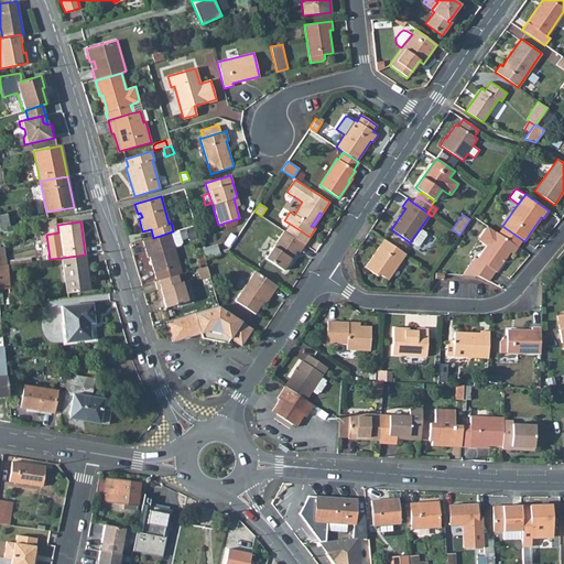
[(284,231),(304,245),(310,237),(290,224),(284,231)]
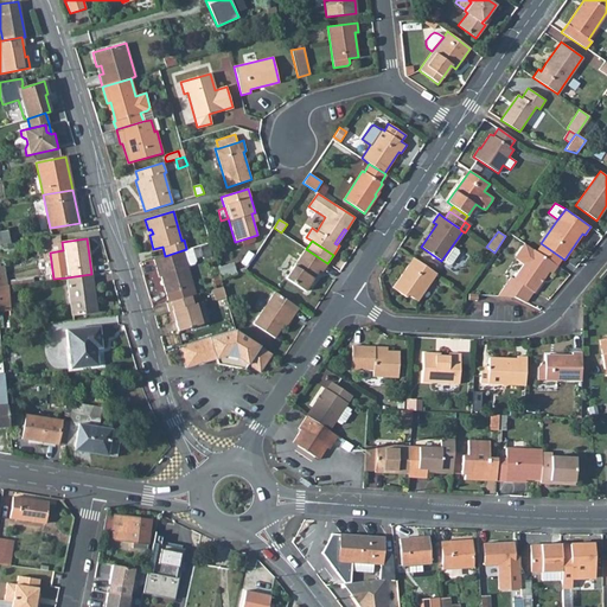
[(549,272),(553,274),(557,266),(536,251),(534,250),(524,243),(516,255),(517,260),(524,264),(513,279),(511,278),(498,295),(515,296),(525,302),(534,293),(549,272)]
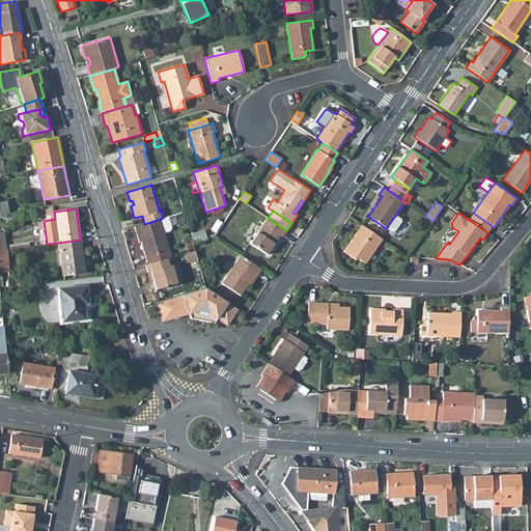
[(494,227),(473,213),(469,220),(487,232),(488,233),(494,227)]
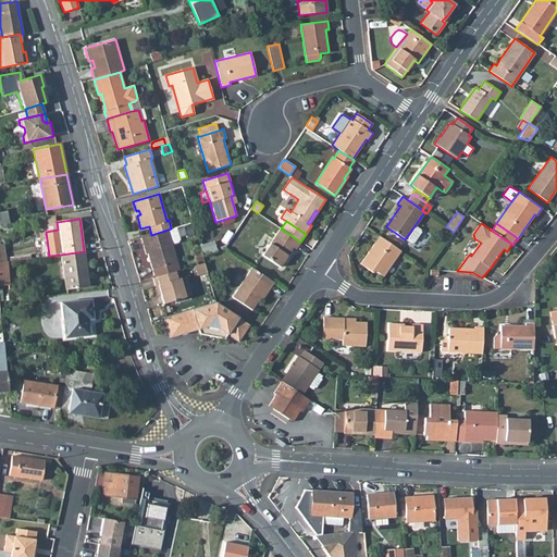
[(415,243),(422,230),(417,226),(409,239),(415,243)]
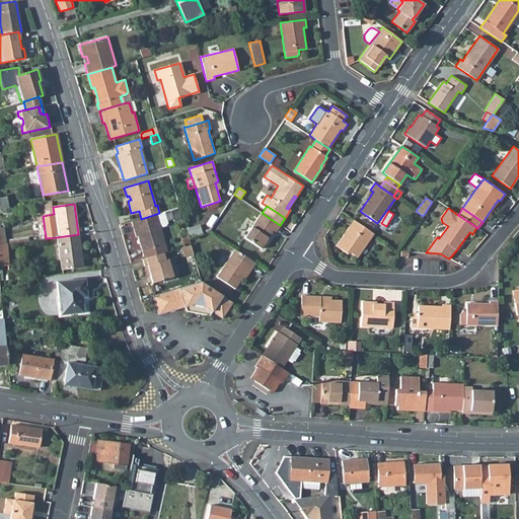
[(159,213),(156,214),(160,227),(166,225),(167,223),(164,212),(159,213)]
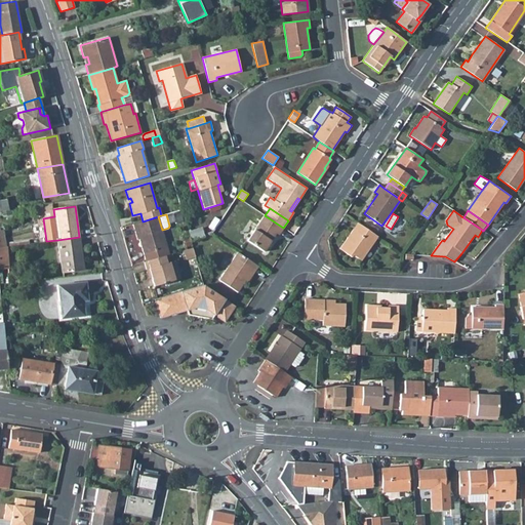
[(279,235),(283,228),(265,215),(264,214),(247,241),(264,252),(276,233),(279,235)]
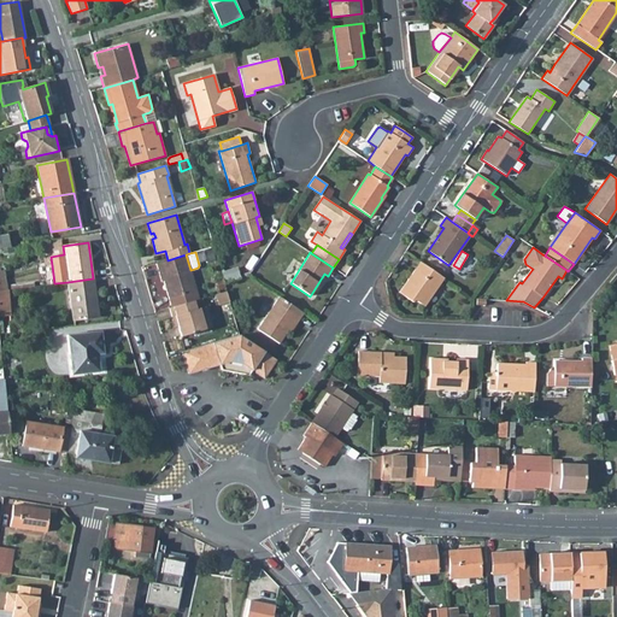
[(186,254),(168,260),(156,264),(162,282),(163,281),(171,307),(193,300),(199,299),(191,270),(186,254)]
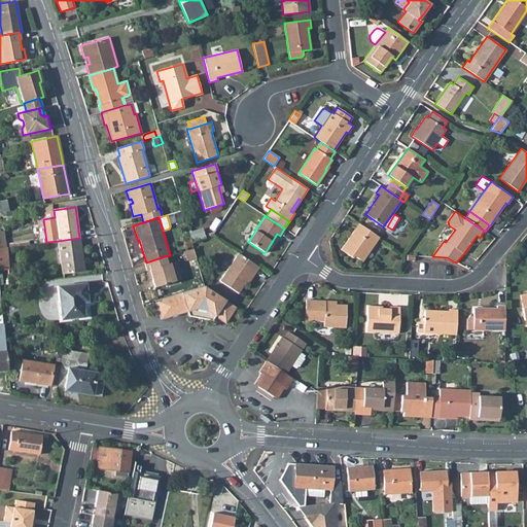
[(362,261),(379,238),(362,226),(358,233),(354,230),(341,250),(353,258),(354,256),(362,261)]
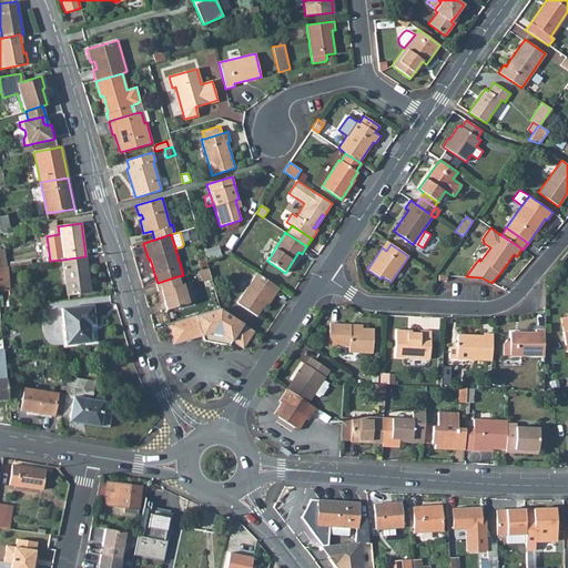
[(203,251),(206,261),(229,254),(231,251),(220,254),(217,246),(203,251)]
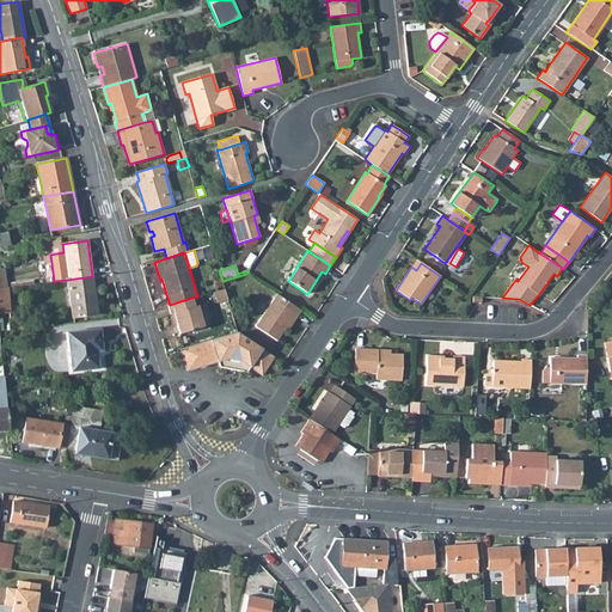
[(97,313),(92,276),(67,280),(72,317),(97,313)]
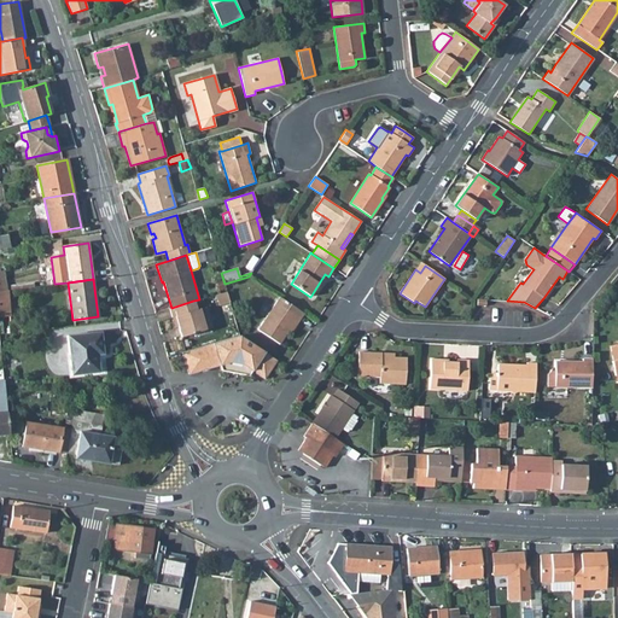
[(6,290),(0,291),(0,316),(10,316),(7,290),(6,290)]
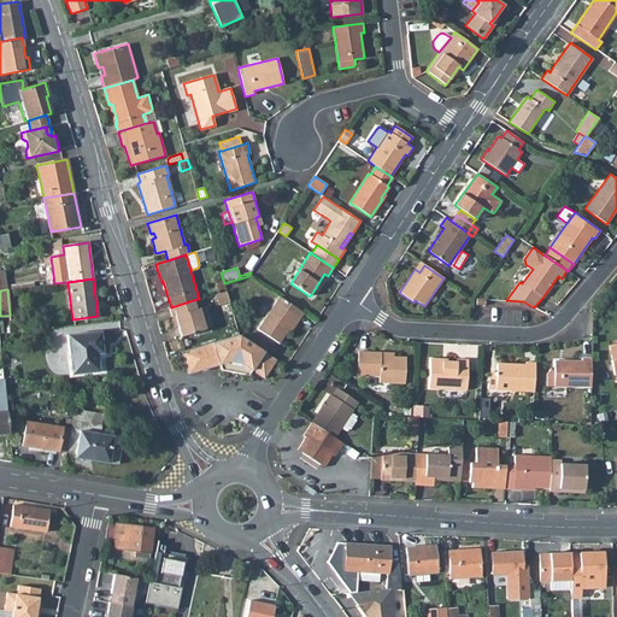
[(227,292),(217,294),(221,305),(229,303),(227,292)]
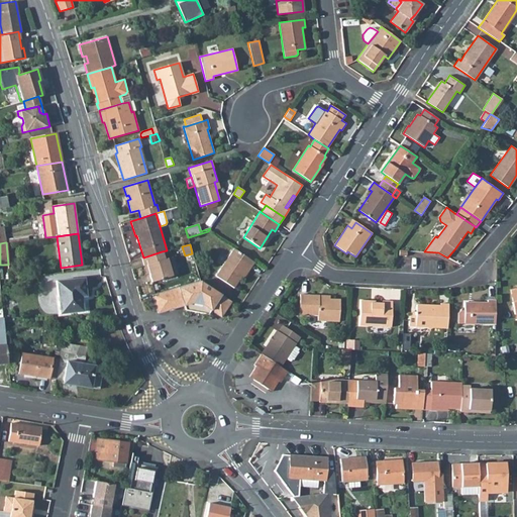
[(215,276),(233,288),(241,276),(247,268),(249,269),(254,262),(233,248),(215,276)]
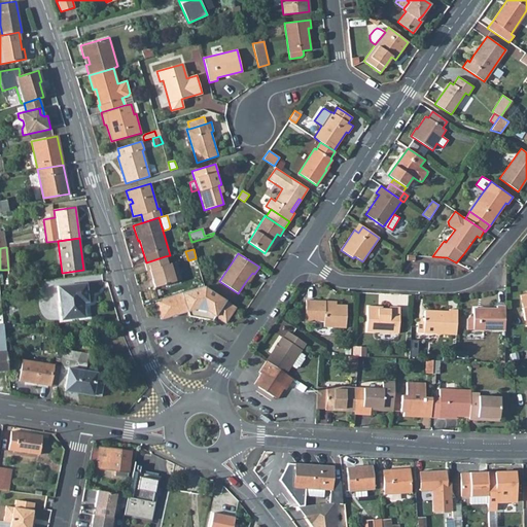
[(165,256),(146,262),(144,262),(146,271),(149,270),(151,278),(153,287),(175,281),(170,264),(168,265),(165,256)]
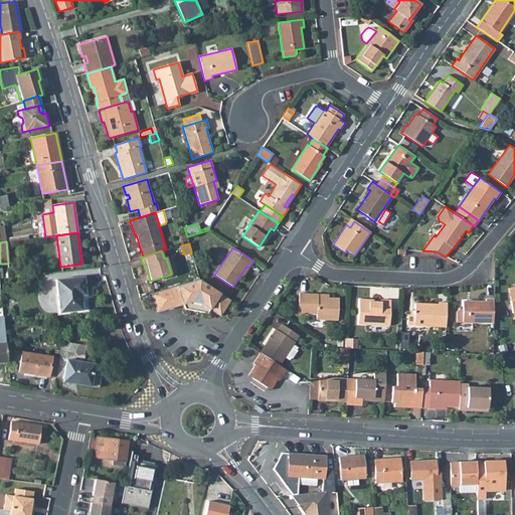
[(166,258),(171,275),(176,274),(171,256),(166,258)]
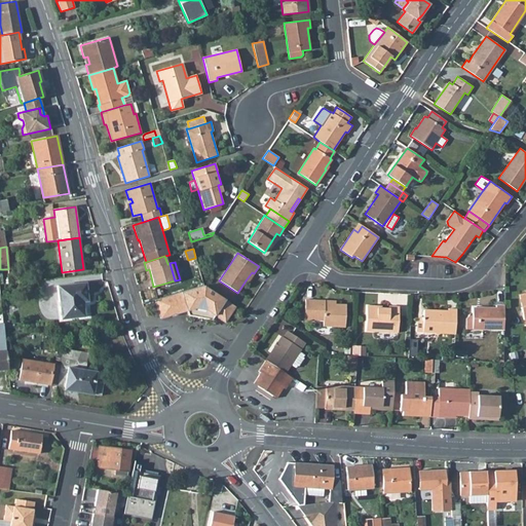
[(246,280),(248,283),(254,273),(252,272),(246,280)]
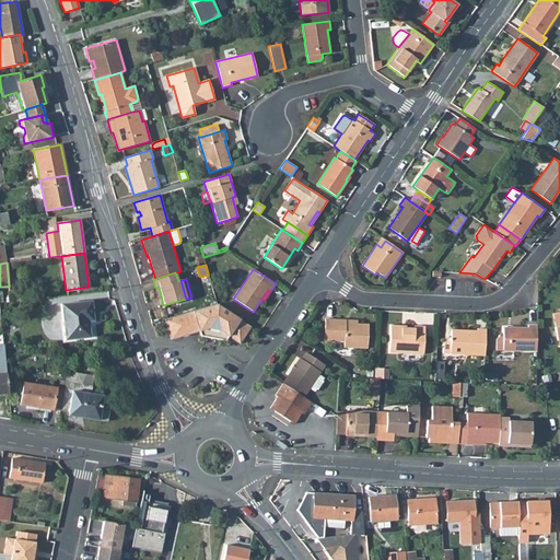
[(91,301),(61,304),(65,340),(90,337),(88,322),(93,321),(91,301)]
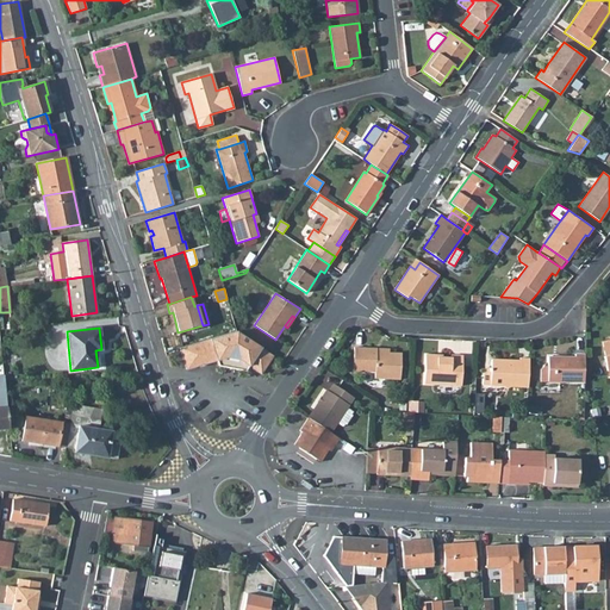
[(217,366),(246,371),(248,366),(261,374),(273,355),(236,331),(179,348),(186,369),(216,360),(217,366)]
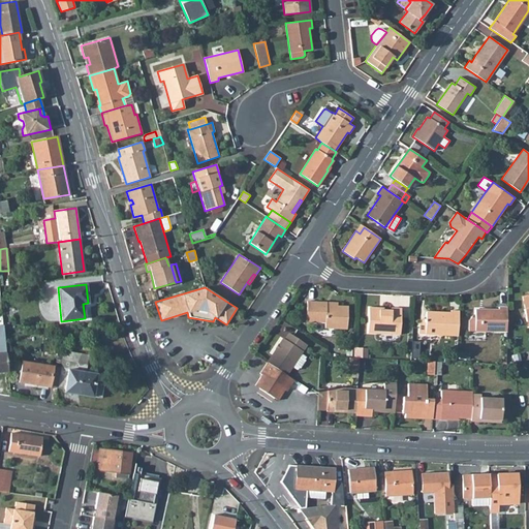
[(327,302),(307,301),(306,321),(324,322),(324,329),(346,330),(348,307),(337,306),(327,306),(327,302)]
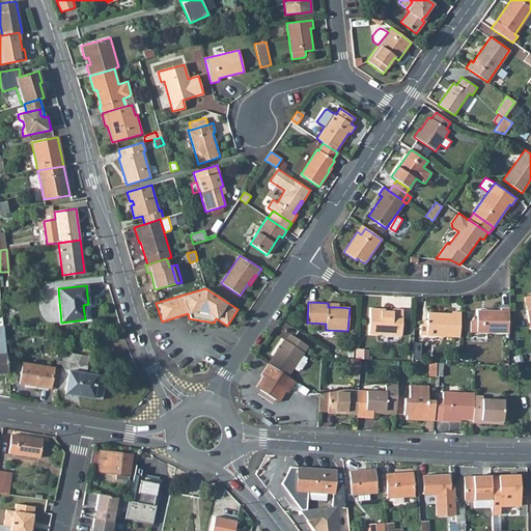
[(381,311),(381,309),(370,308),(368,334),(401,336),(402,310),(393,309),(392,311),(381,311)]
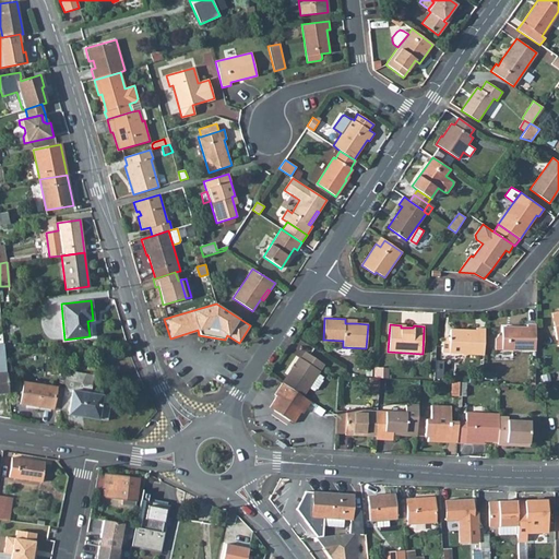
[(526,326),(502,326),(501,335),(498,335),(495,339),(495,349),(501,349),(535,351),(535,324),(526,324),(526,326)]
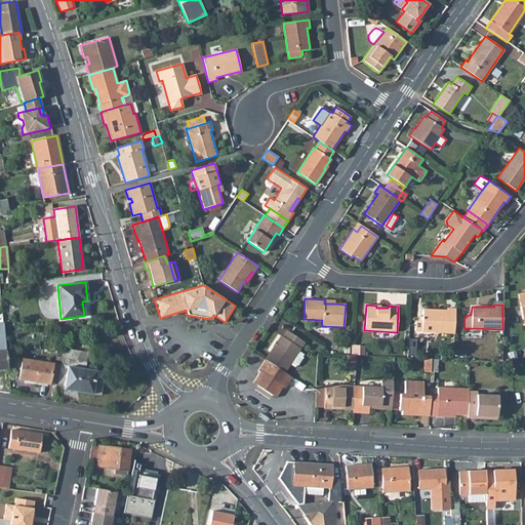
[(454,333),(455,309),(447,308),(447,311),(422,309),(422,316),(420,316),(419,317),(417,318),(416,319),(416,321),(415,331),(454,333)]
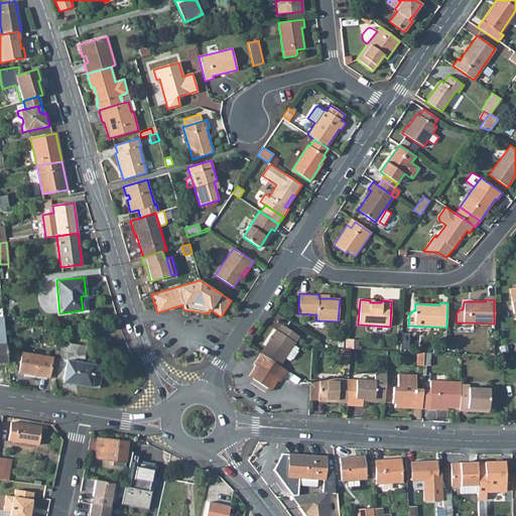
[(276,330),(260,353),(279,366),(284,357),(292,345),(298,336),(282,326),(278,332),(276,330)]
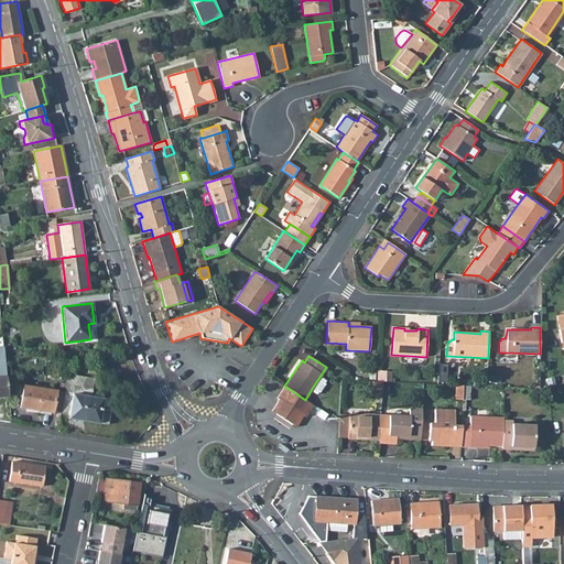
[(391,372),(380,371),(380,380),(391,380),(391,372)]
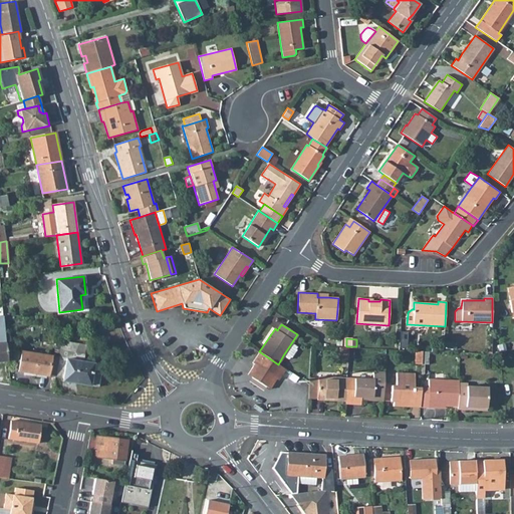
[(82,361),(85,344),(61,340),(58,356),(55,376),(62,377),(62,380),(97,387),(101,364),(82,361)]
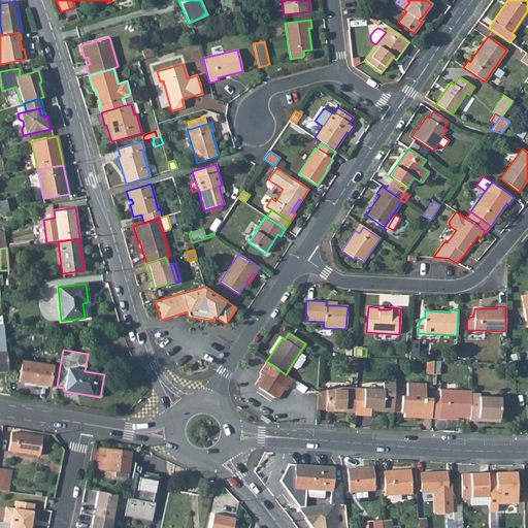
[(299,353),(291,365),(296,369),(298,367),(299,368),(304,359),(303,358),(305,356),(299,353)]
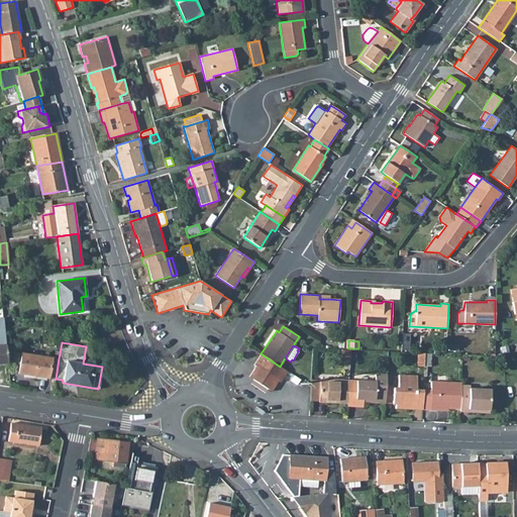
[(349,363),(350,349),(341,349),(341,363),(349,363)]
